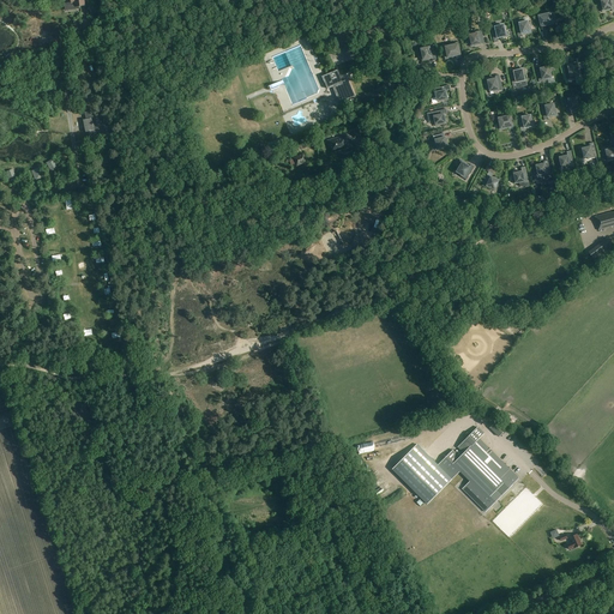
[(613,11),(613,4),(613,0),(600,0),(602,6),(601,6),(602,12),(609,11),(609,10),(612,8),(612,12),(613,11)]
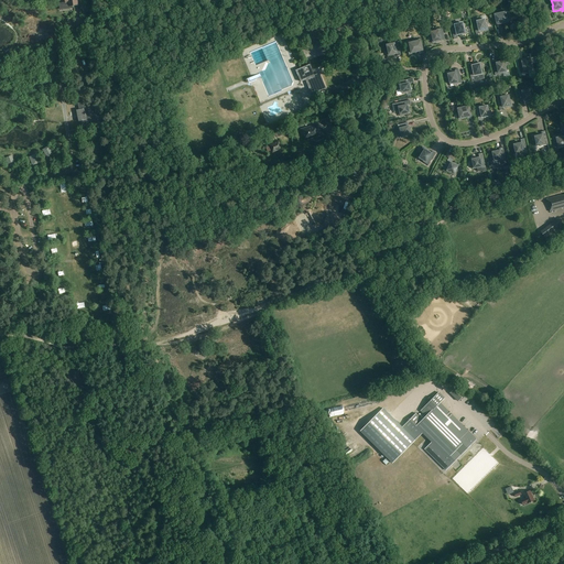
[(502,12),(502,11),(495,13),(497,28),(501,26),(501,23),(502,23),(503,24),(510,23),(509,17),(507,18),(506,12),(502,12)]
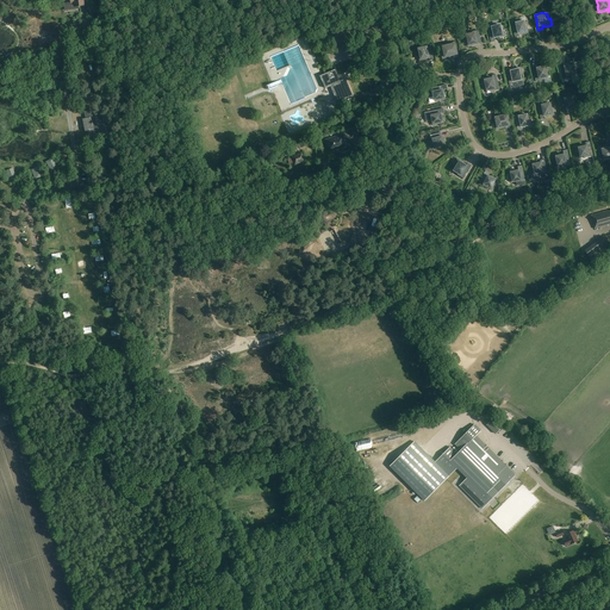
[(521,22),(521,20),(511,23),(515,37),(520,36),(518,33),(521,33),(521,35),(528,32),(527,26),(526,26),(524,22),(521,22)]
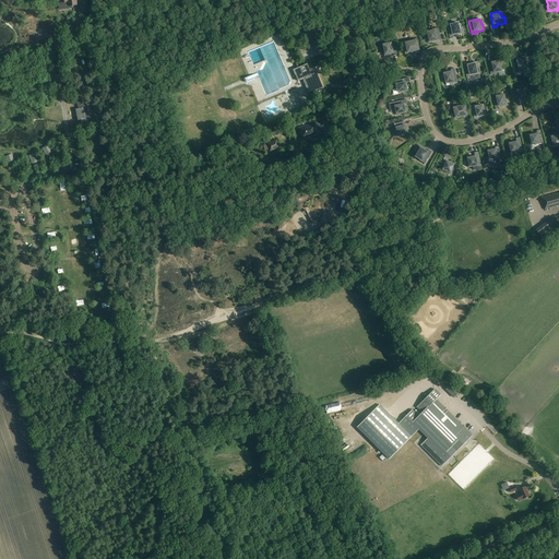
[(455,24),(454,22),(447,24),(450,39),(454,38),(453,35),(455,34),(455,35),(462,34),(461,27),(460,28),(458,23),(455,24)]
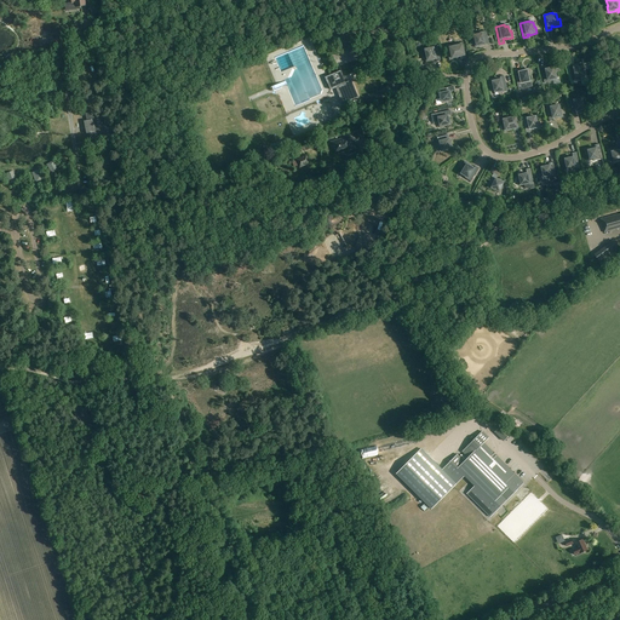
[(313,38),(310,30),(309,29),(308,30),(306,28),(298,32),(299,35),(296,38),(297,39),(298,44),(310,38),(316,50),(320,49),(316,41),(314,36),(313,38)]
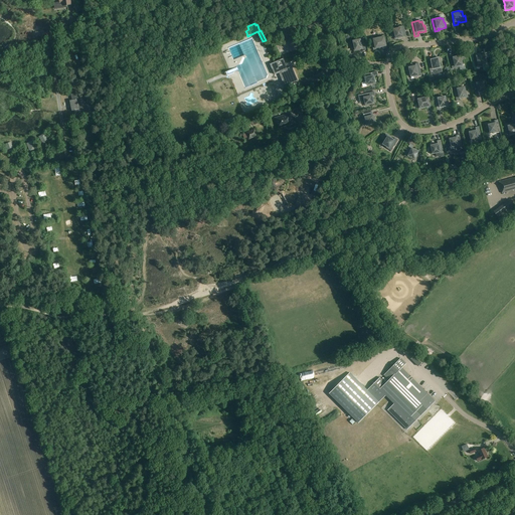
[(402,37),(406,36),(403,25),(396,27),(396,28),(393,29),(394,34),(393,34),(394,40),(401,38),(400,37),(402,37)]
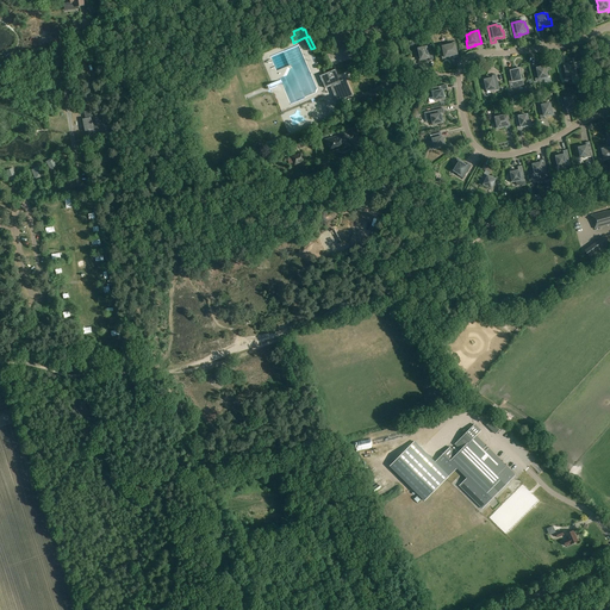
[(458,57),(454,42),(446,44),(440,45),(442,60),(450,57),(450,56),(453,56),(453,58),(458,57)]
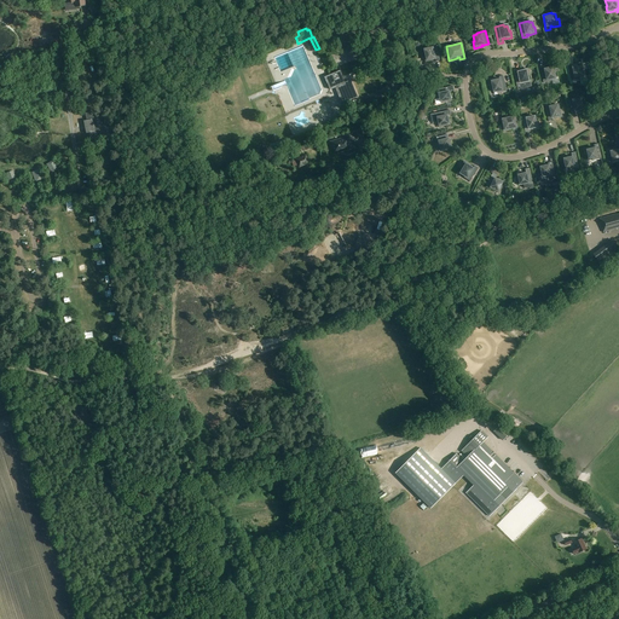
[(440,61),(437,45),(427,47),(428,48),(424,50),(426,56),(424,56),(426,62),(433,61),(433,59),(435,58),(435,62),(440,61)]
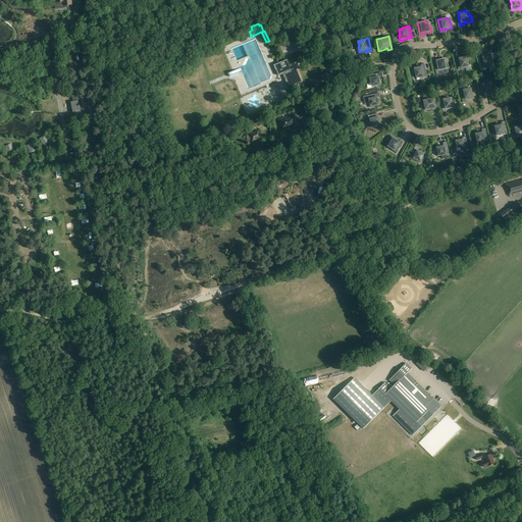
[(491,59),(490,54),(484,55),(484,56),(482,57),(482,54),(478,55),(481,68),(489,66),(488,65),(491,64),(490,59),(491,59)]
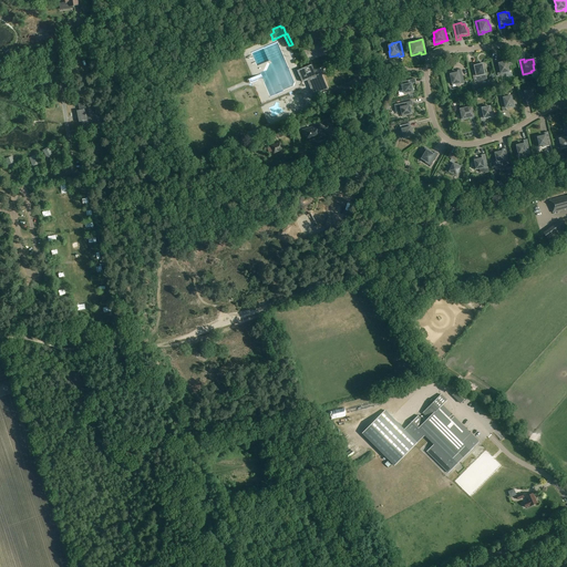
[(508,66),(507,60),(501,62),(501,63),(500,63),(498,61),(494,62),(497,75),(506,74),(506,72),(508,72),(507,66),(508,66)]
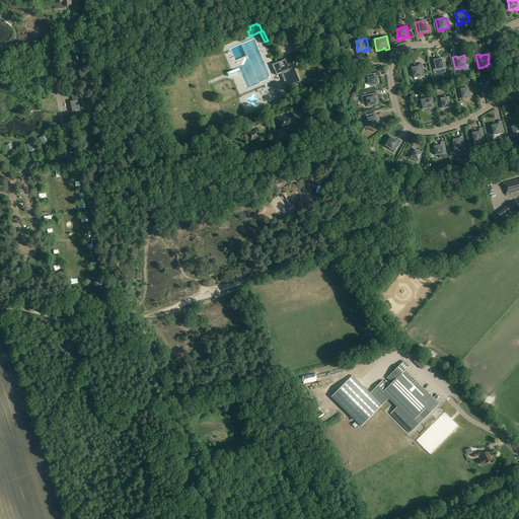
[(443,68),(442,63),(443,63),(442,58),(436,59),(436,60),(434,60),(434,58),(430,59),(434,75),(446,73),(444,68),(443,68)]
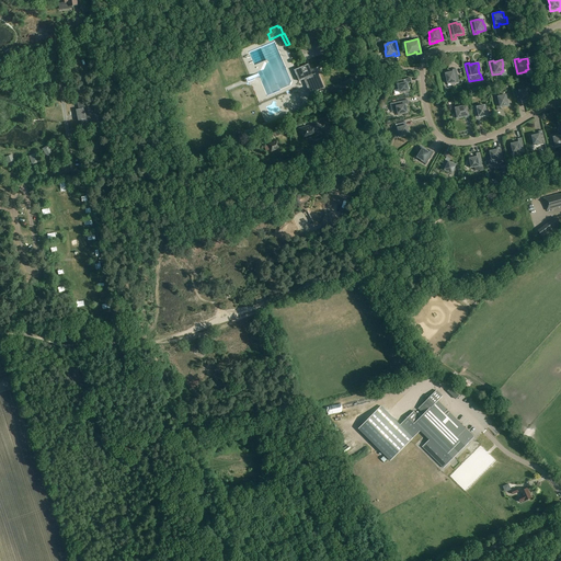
[(312,75),(308,65),(295,70),(299,82),(304,80),(310,94),(324,89),(318,72),(312,75)]
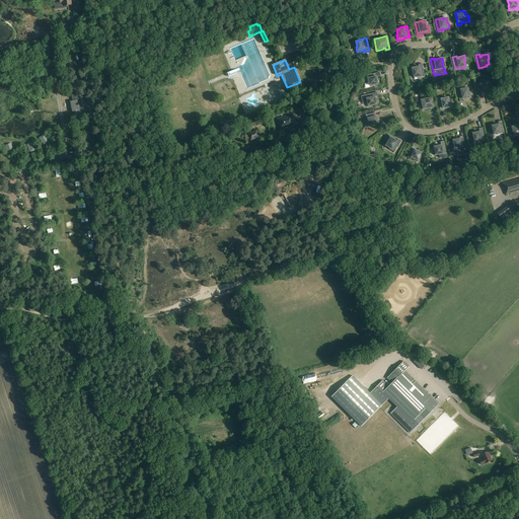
[(425,76),(422,63),(419,64),(419,67),(417,67),(417,66),(411,67),(412,73),(413,72),(414,77),(417,77),(418,78),(425,76)]
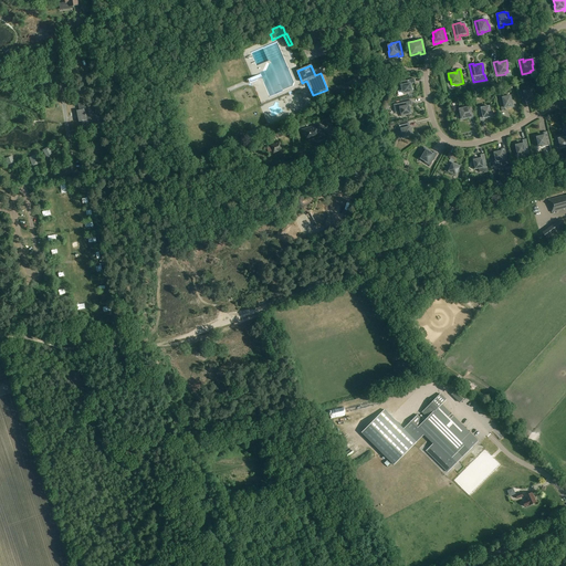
[(410,86),(410,84),(415,83),(413,79),(399,82),(400,91),(402,90),(404,95),(413,92),(411,85),(410,86)]
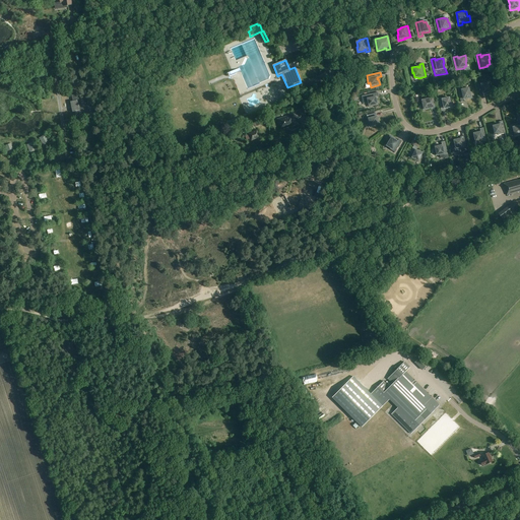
[(273,80),(267,82),(271,92),(277,90),(273,80)]
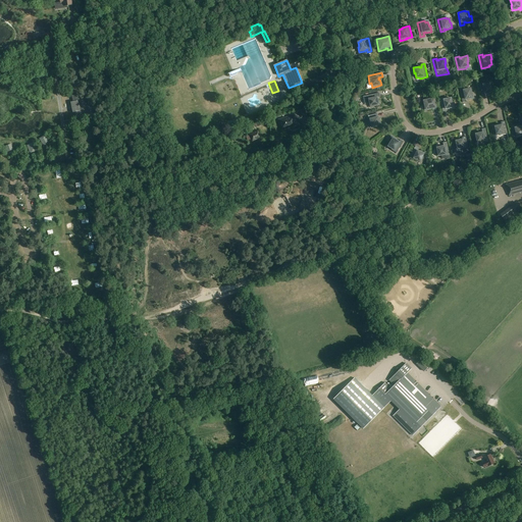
[(486,84),(486,83),(479,84),(482,97),(485,96),(485,94),(487,94),(487,95),(493,93),(492,88),(490,88),(489,83),(486,84)]
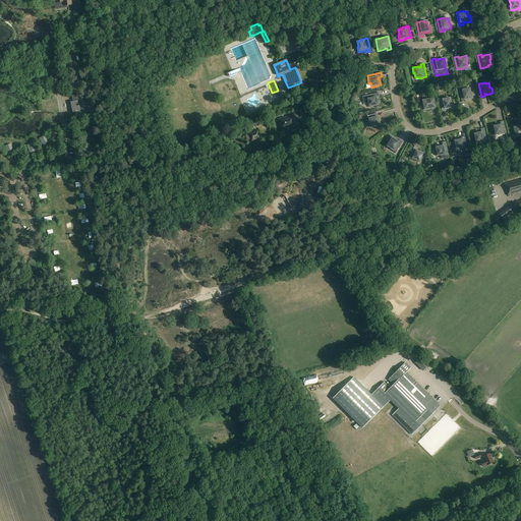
[(466,89),(466,88),(459,90),(462,102),(465,102),(465,99),(467,99),(467,100),(473,98),(472,93),(470,93),(469,89),(466,89)]
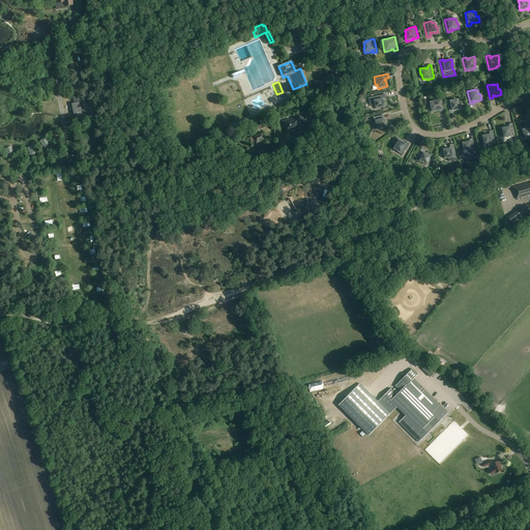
[(251,95),(255,108),(263,105),(260,92),(251,95)]
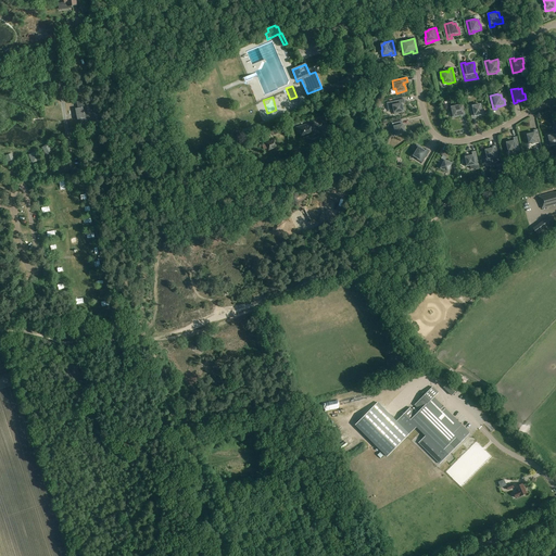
[(404,99),(388,102),(389,111),(393,110),(394,114),(400,113),(400,112),(404,111),(403,105),(402,105),(402,103),(405,103),(404,99)]
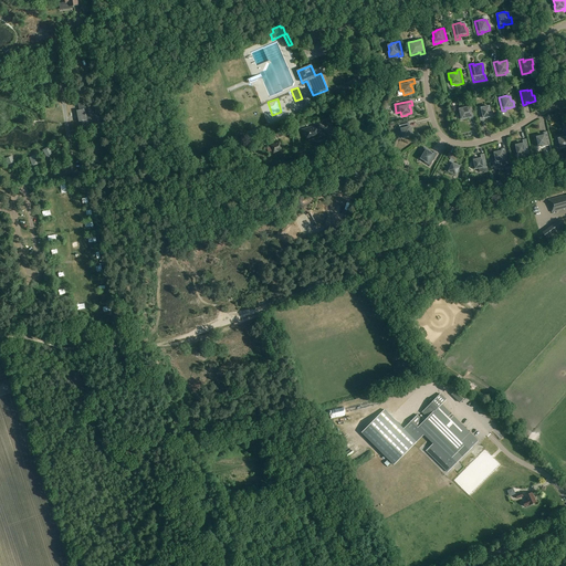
[(92,126),(86,102),(77,104),(80,111),(76,111),(79,122),(82,122),(83,128),(92,126)]
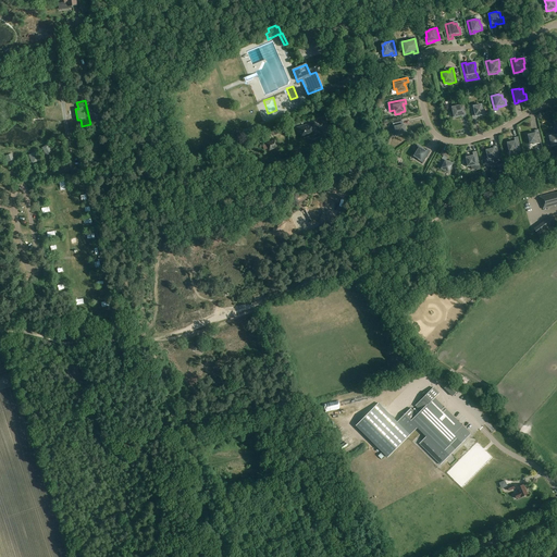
[(466,118),(462,103),(455,106),(455,107),(452,108),(453,112),(452,113),(453,119),(459,118),(459,116),(461,115),(462,118),(466,118)]
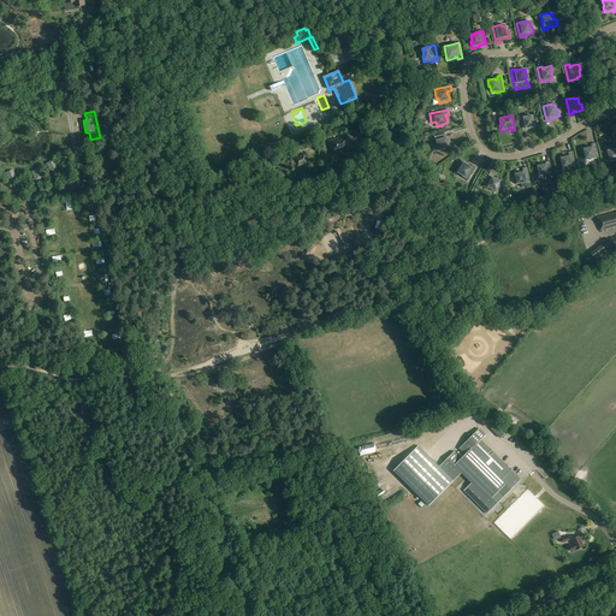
[(528,117),(528,114),(519,117),(522,132),(527,131),(526,129),(528,128),(529,129),(537,128),(534,122),(533,122),(532,116),(528,117)]
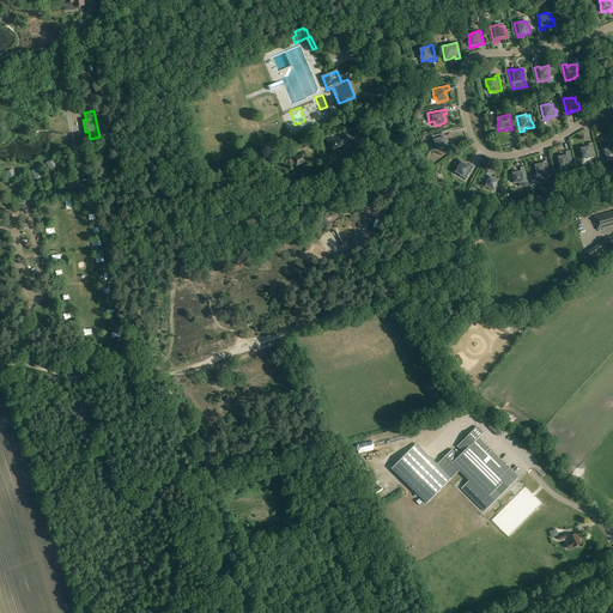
[(444,140),(444,138),(443,133),(432,137),(435,145),(436,145),(437,150),(443,147),(443,146),(448,145),(445,140),(444,140)]
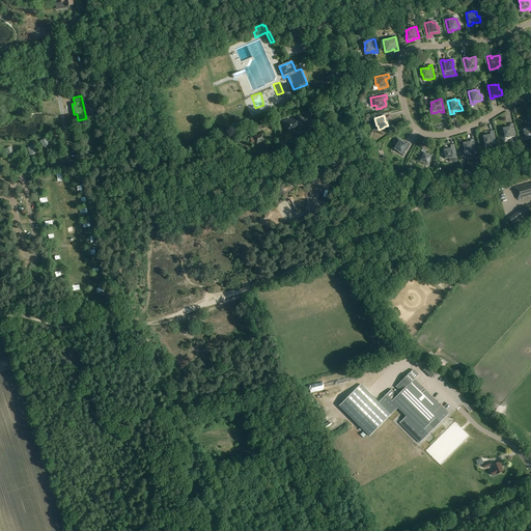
[(286,133),(303,129),(300,117),(283,122),(286,133)]
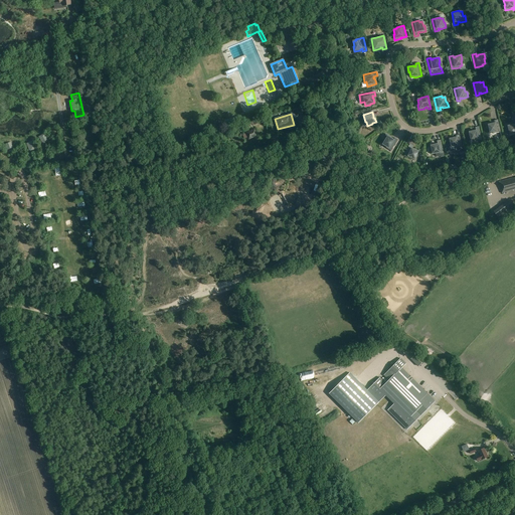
[(495,123),(493,124),(493,122),(485,124),(486,126),(487,128),(488,128),(489,133),(493,132),(493,134),(501,132),(499,122),(498,120),(494,121),(495,123)]
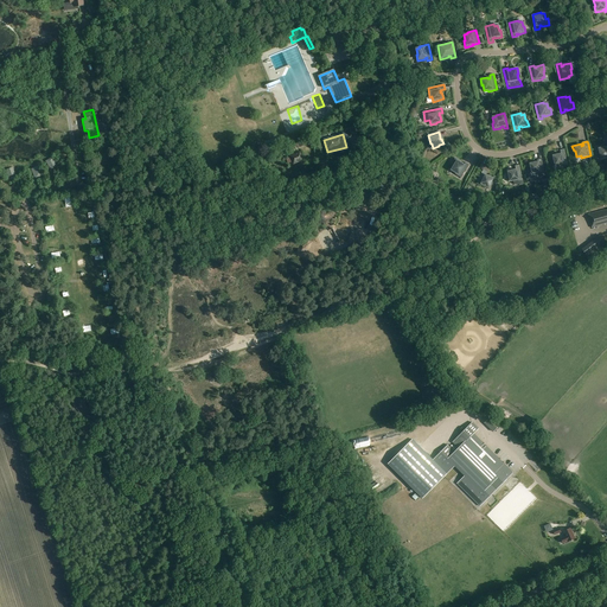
[(606,159),(606,144),(606,147),(605,147),(604,146),(595,148),(598,154),(600,153),(601,159),(605,159),(605,160),(606,159)]
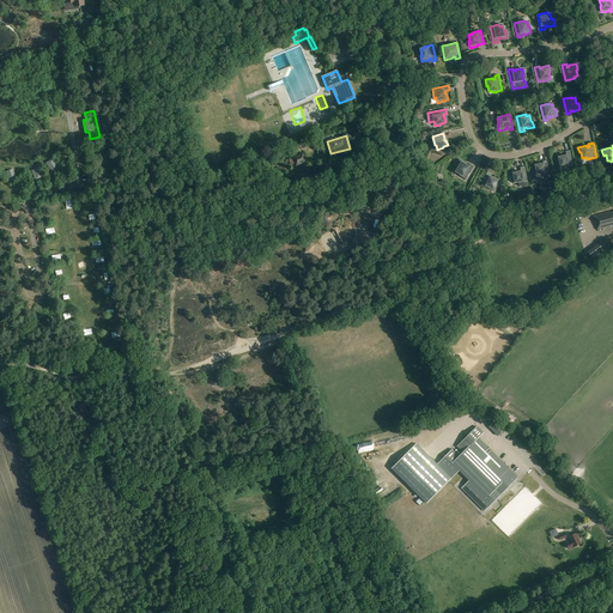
[(574,165),(570,151),(565,152),(566,156),(564,156),(564,155),(558,156),(559,161),(558,162),(559,168),(564,167),(564,168),(574,165)]
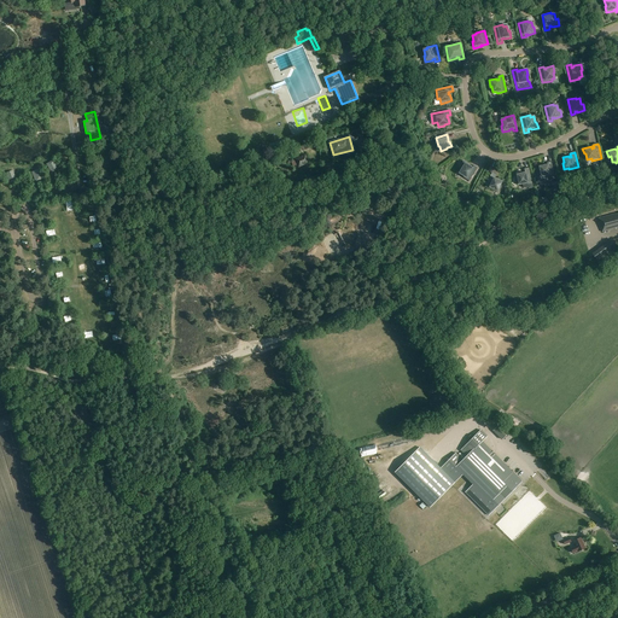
[(301,165),(305,163),(305,162),(308,161),(304,155),(295,158),(298,164),(301,163),(301,165)]
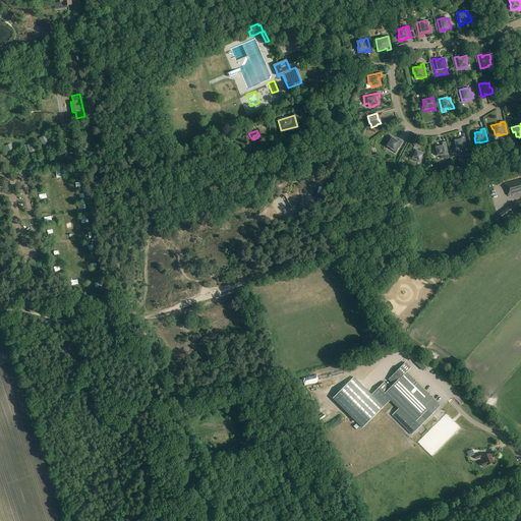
[(398,141),(397,140),(397,139),(391,135),(388,140),(390,141),(387,146),(390,148),(389,149),(396,153),(403,141),(399,139),(398,141)]
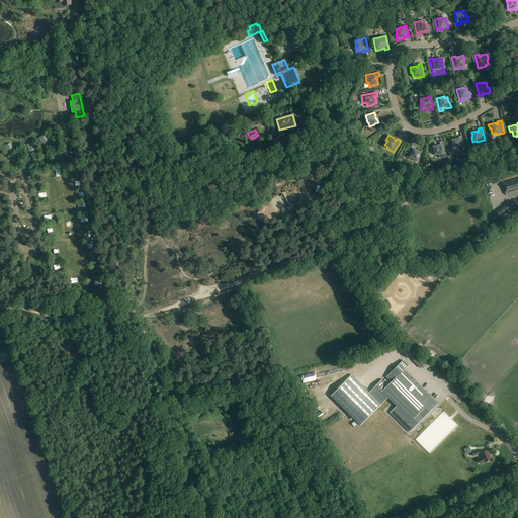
[(457,139),(456,138),(452,139),(452,143),(451,143),(453,149),(457,148),(458,152),(465,150),(462,136),(458,136),(459,139),(457,139)]
